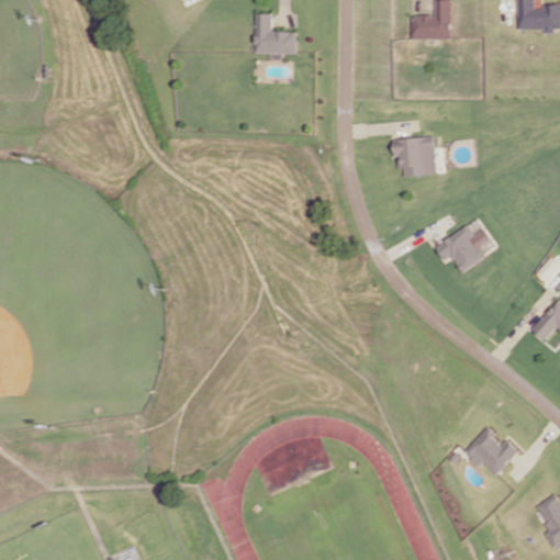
[(412,19),(412,37),(450,37),(449,0),(435,0),(435,17),(430,17),(430,14),(421,15),(422,17),(414,17),(414,19),(412,19)]
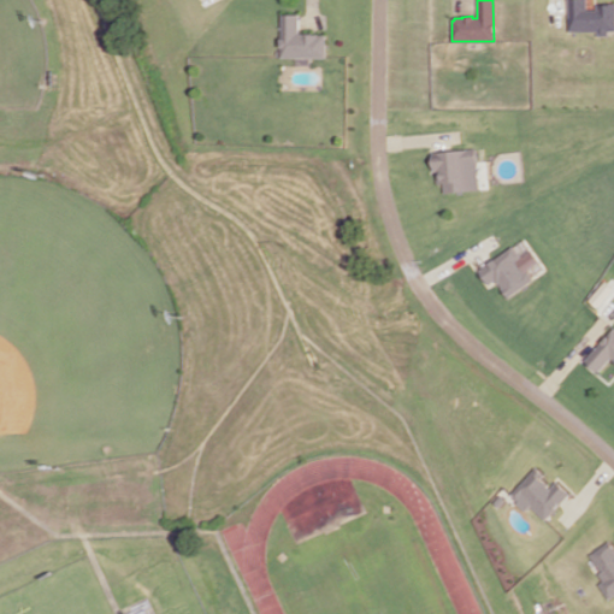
[(567,0),(568,31),(597,30),(597,35),(606,35),(606,30),(613,29),(613,4),(596,4),(596,10),(594,10),(585,10),(585,0),(567,0)]
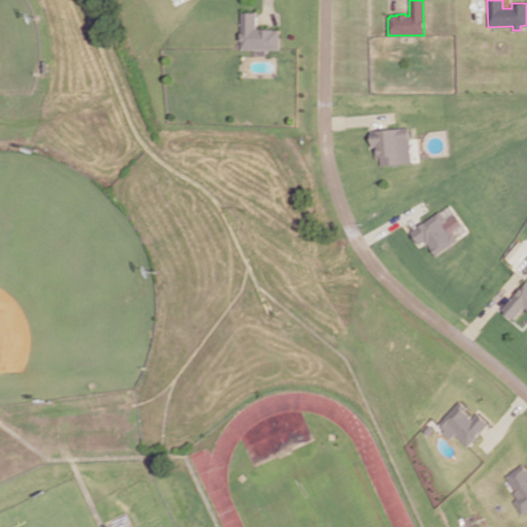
[(241,12),(241,49),(277,49),(277,30),(254,31),(254,12),(241,12)]
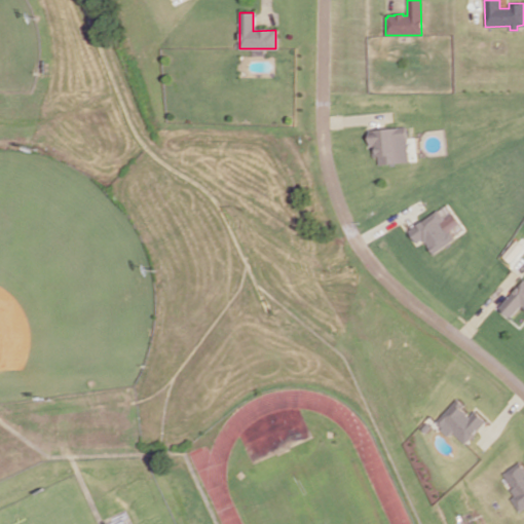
[(367,131),(369,146),(372,146),(373,155),(378,155),(379,164),(408,161),(404,127),(367,131)]
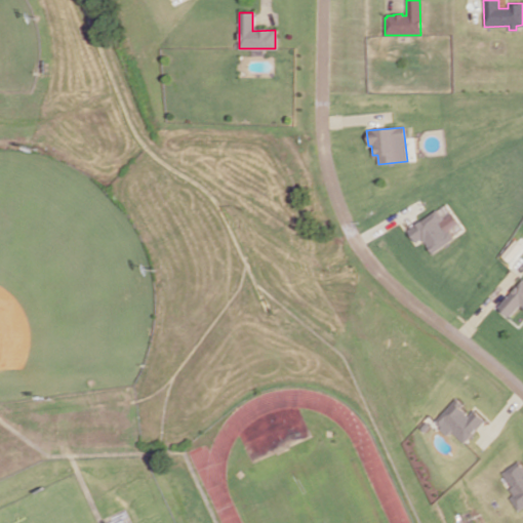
[(407,230),(415,245),(423,240),(431,254),(453,241),(448,231),(457,226),(451,214),(444,219),(440,211),(407,230)]
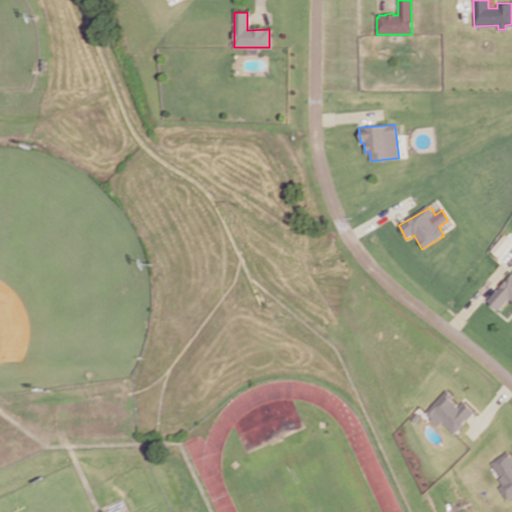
[(490,250),(497,257),(510,241),(503,235),(490,250)]
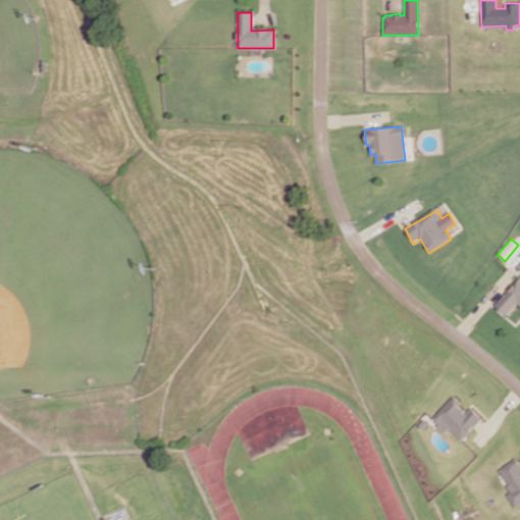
[(519,277),(495,305),(505,314),(516,301),(519,304),(519,277)]
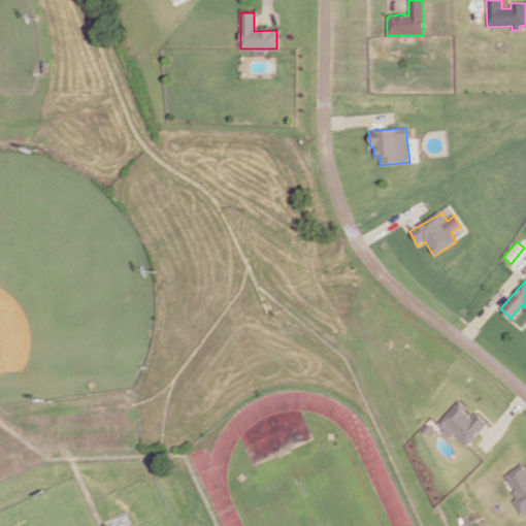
[(449,438),(452,435),(465,448),(487,424),(477,415),(473,419),(457,403),(436,426),(449,438)]
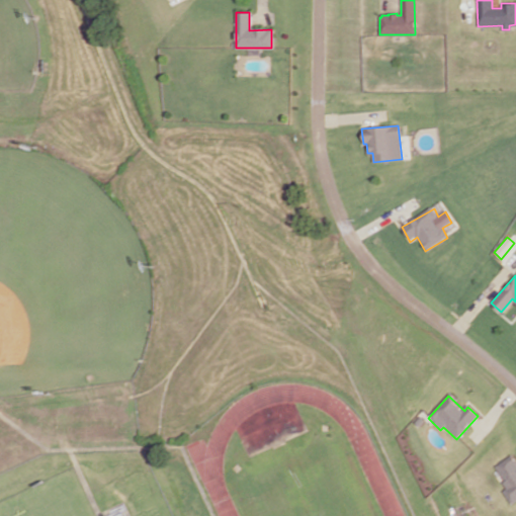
[(515,500),(515,460),(512,455),(494,468),(507,488),(501,492),(510,505),(515,500)]
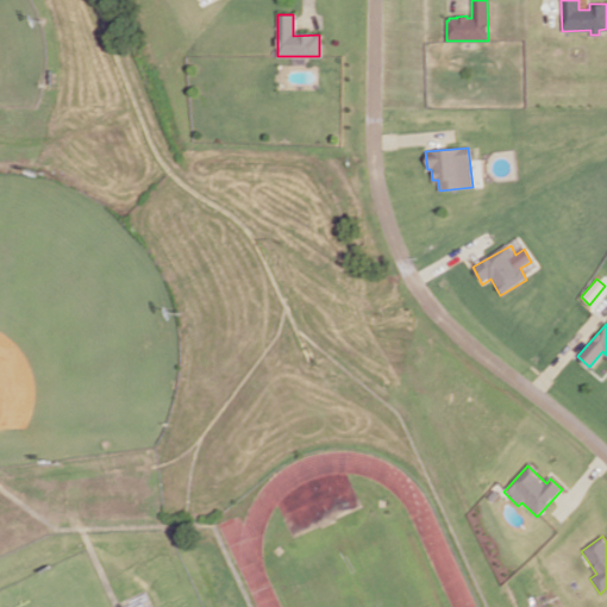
All buildings are outlined.
